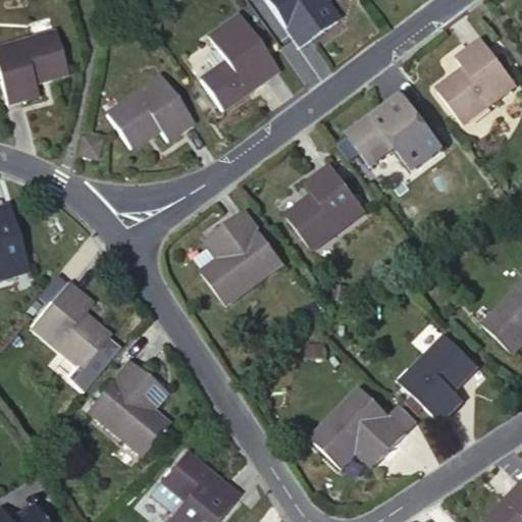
[(313,11),(328,1),(328,0),(263,0),(300,49),(326,31),(313,11)]
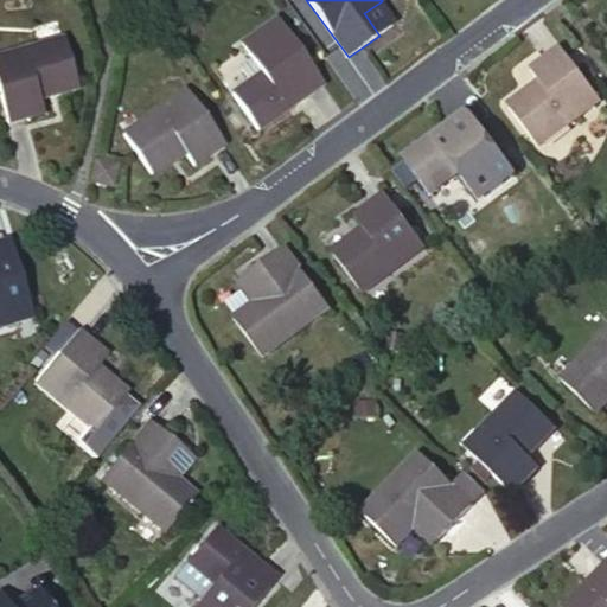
[(382,1),(364,13),(379,36),(397,23),(382,1)]
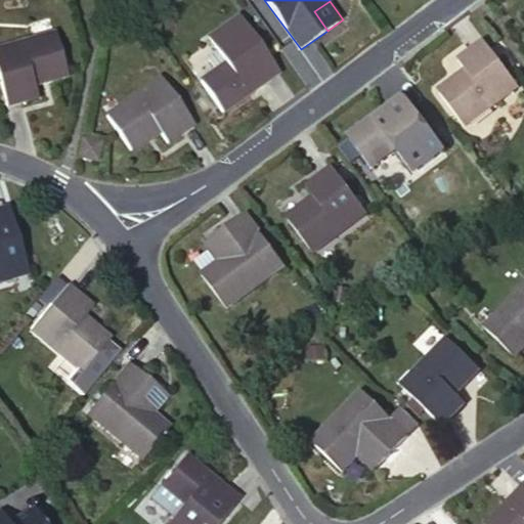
[(225,64),(201,82),(223,114),(250,94),(245,87),(274,66),(239,17),(208,41),(225,64)]
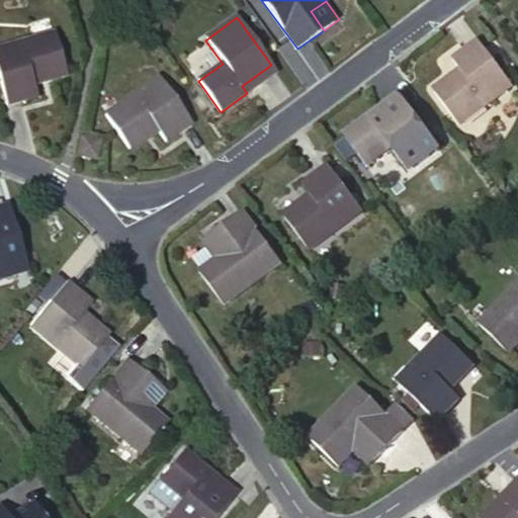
[(34,82),(67,74),(55,33),(0,48),(0,79),(8,106),(38,98),(34,82)]
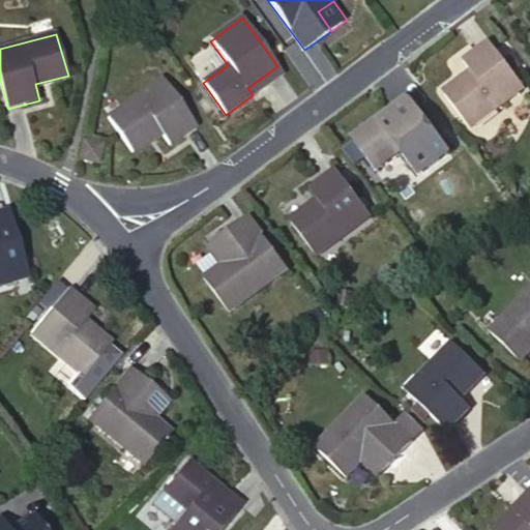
[(525,88),(490,42),(463,62),(472,75),(445,96),(470,129),(525,88)]
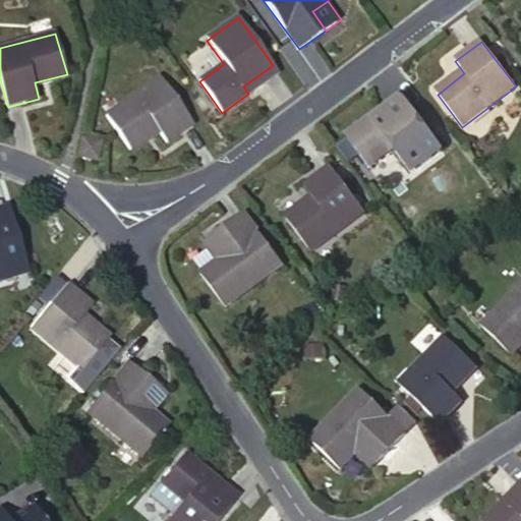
[(278,72),(273,65),(243,87),(248,94),(278,72)]
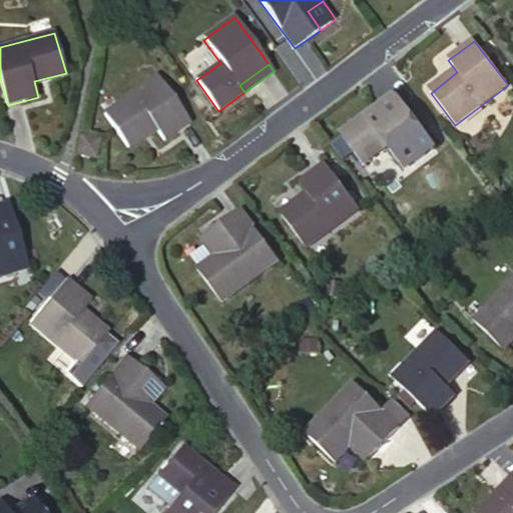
[(164,141),(189,123),(157,77),(104,114),(128,147),(155,129),(164,141)]
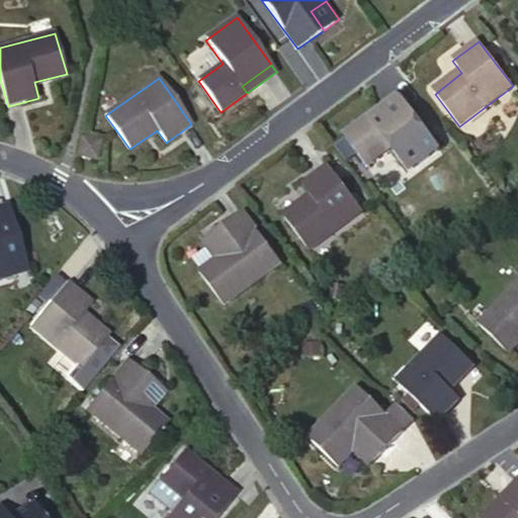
[(376,123),(405,102),(400,95),(370,116),(376,123)]
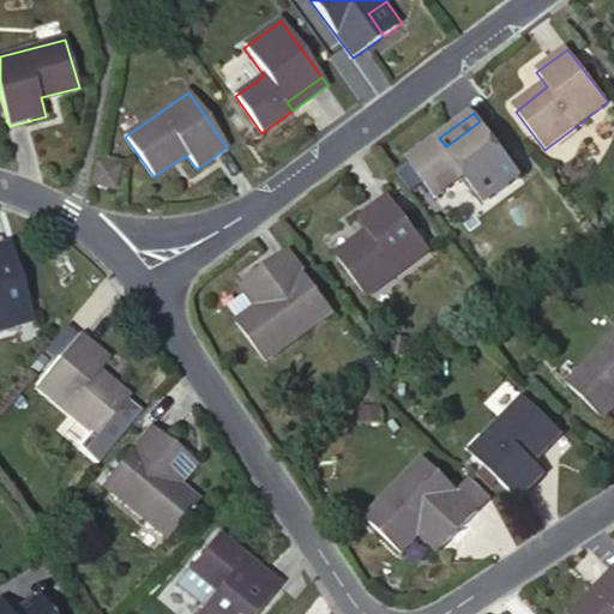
[(522,178),(480,121),(446,146),(439,138),(407,162),(434,197),(463,176),(485,204),(522,178)]
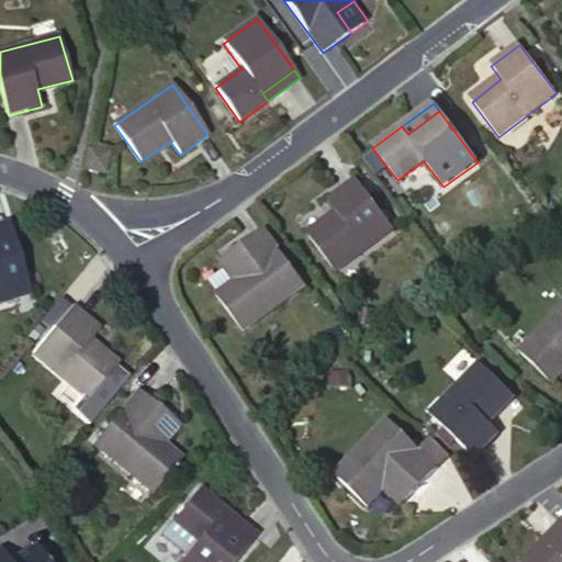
[(90,150),(86,169),(102,173),(107,154),(90,150)]
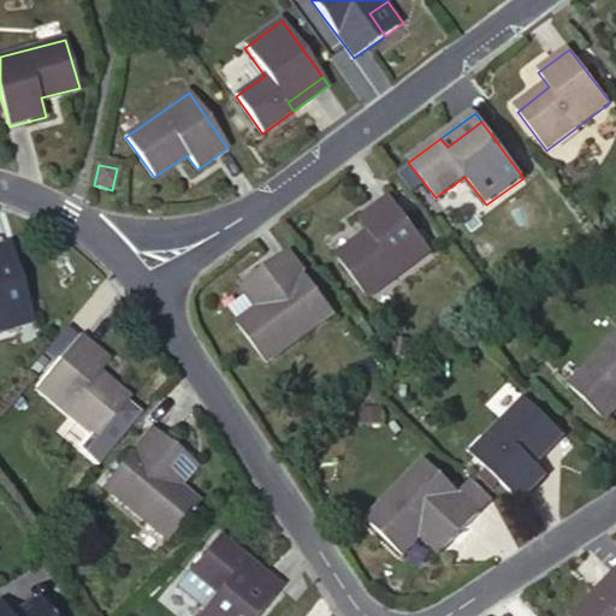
[(369,300),(432,253),(391,199),(360,220),(372,237),(341,260),(369,300)]
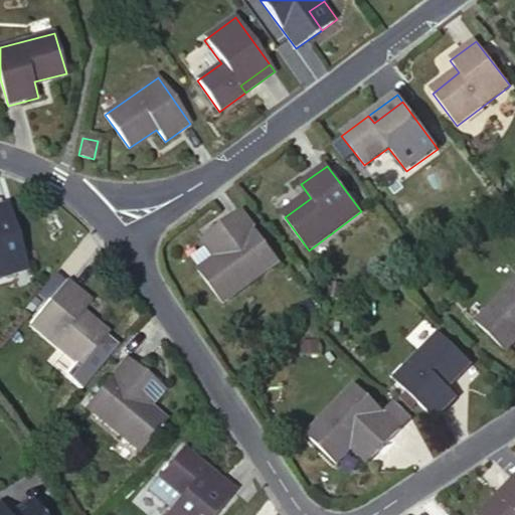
[(0,216),(10,213),(8,205),(0,207),(0,216)]
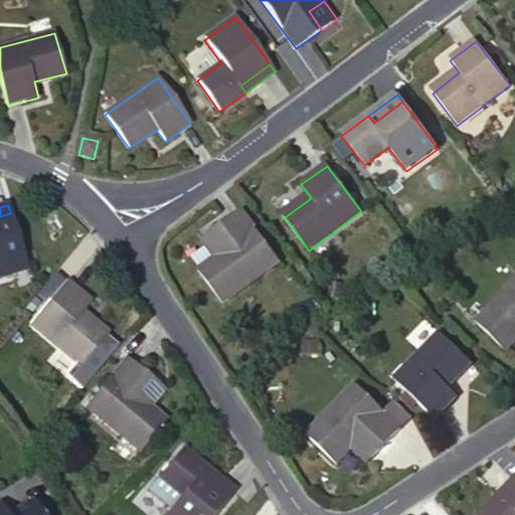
[(243,211),(216,230),(229,249),(215,260),(199,273),(224,305),(282,263),(243,211)]
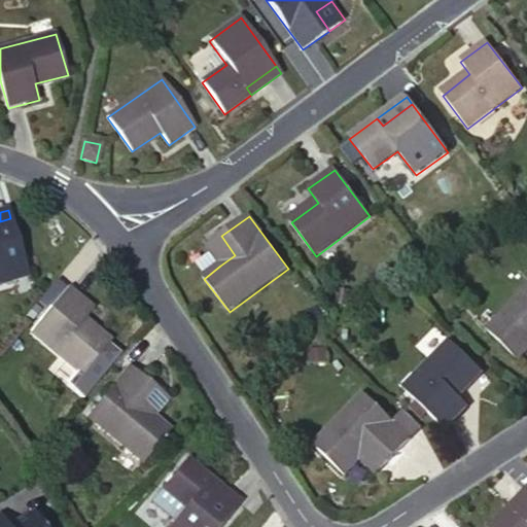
[(0,284),(29,276),(10,218),(0,221),(0,284)]
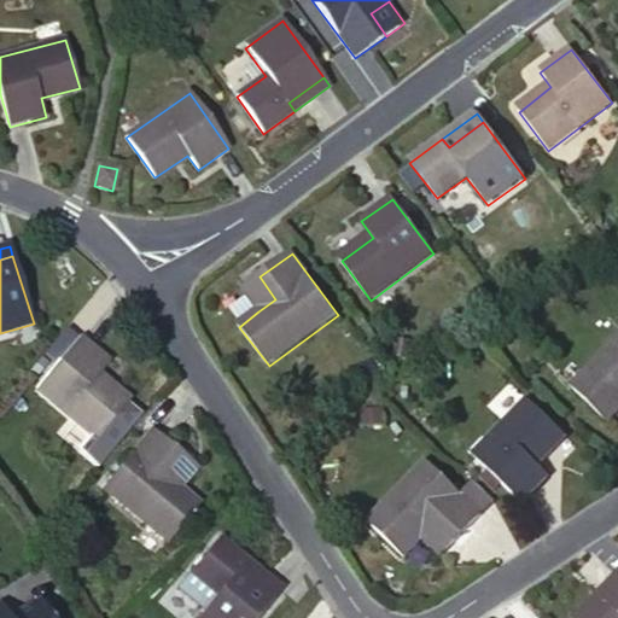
[(275,299),(260,277),(242,289),(258,312),(275,299)]
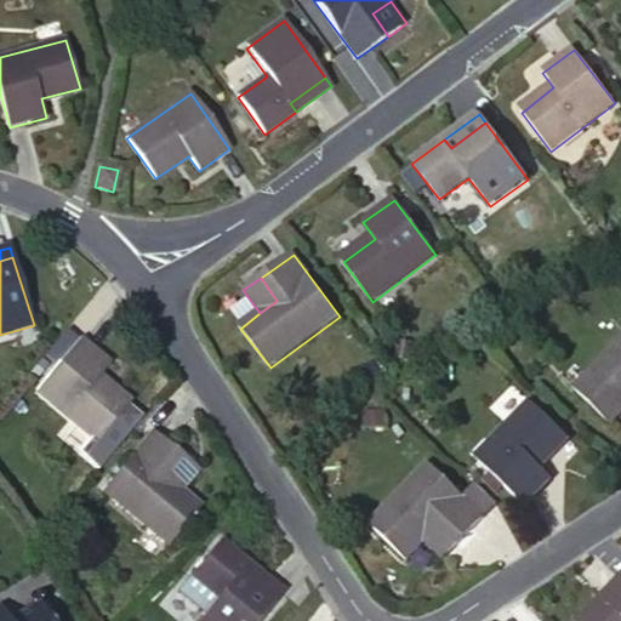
[(109,365),(81,340),(36,392),(96,444),(129,406),(98,379),(109,365)]
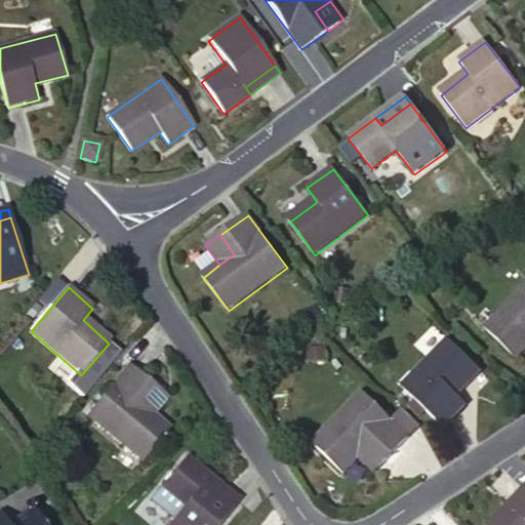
[(524,288),(485,330),(516,358),(524,348),(524,288)]
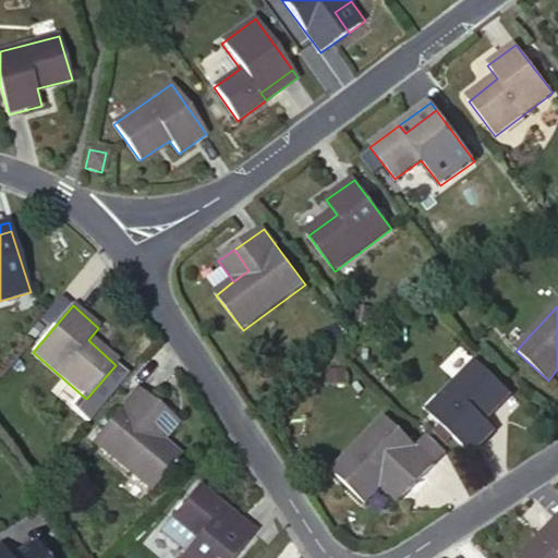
[(508,391),(476,361),(426,411),(471,455),(496,429),(484,417),(508,391)]
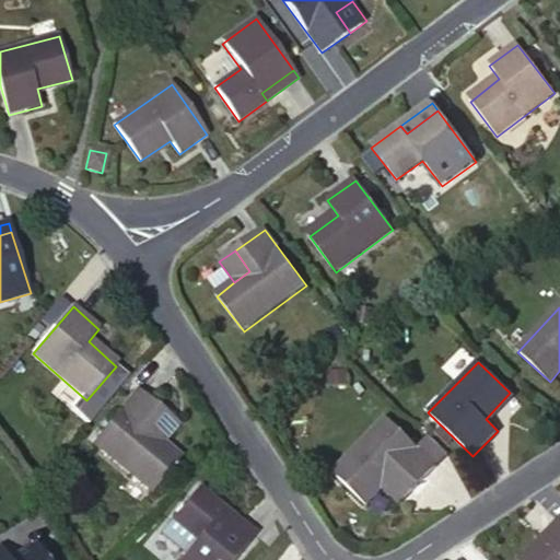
[(151,433),(167,412),(139,391),(95,444),(153,491),(171,469),(175,473),(181,467),(178,463),(182,458),(164,444),(151,433)]
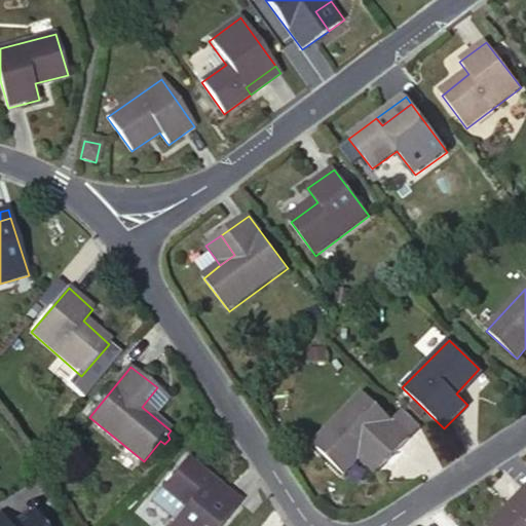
[(171,399),(157,387),(142,407),(154,417),(171,399)]
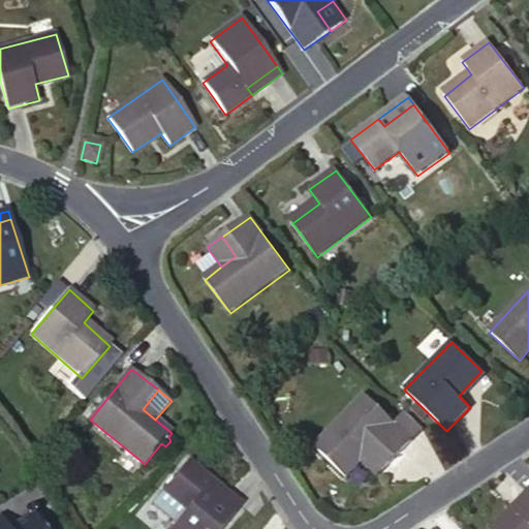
[(372,449),(389,466),(411,441),(366,396),(316,447),(345,476),(359,462),(372,449)]
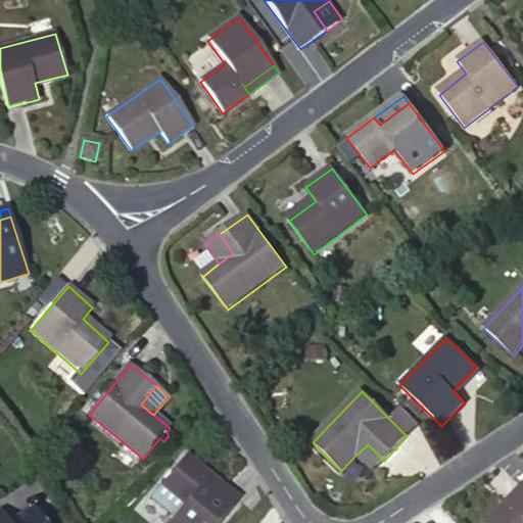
[(368,444),(354,457),(372,473),(384,461),(368,444)]
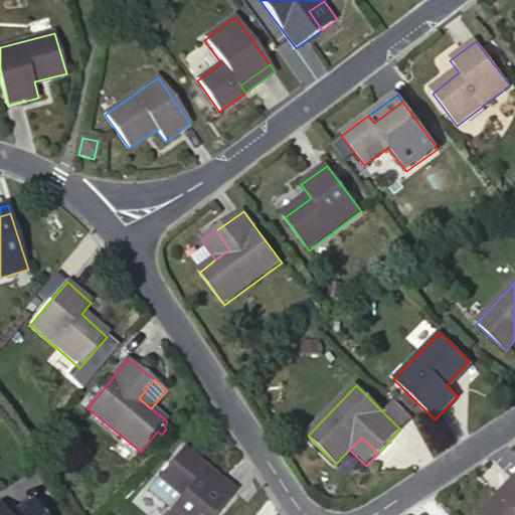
[(216,514),(230,499),(201,476),(207,470),(182,450),(170,465),(167,464),(161,470),(164,472),(158,479),(181,498),(171,510),(167,514),(216,514)]
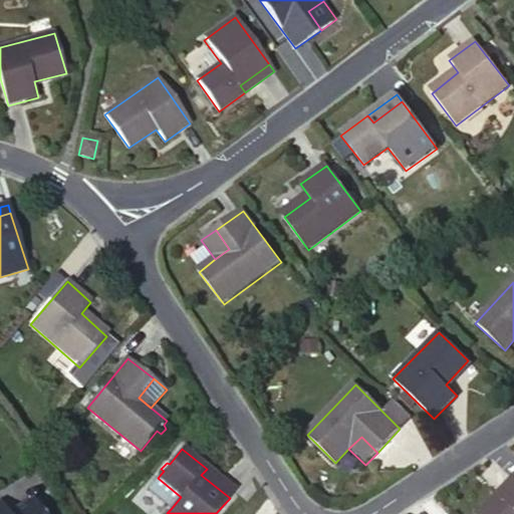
[(201,475),(230,498),(235,491),(207,469),(201,475)]
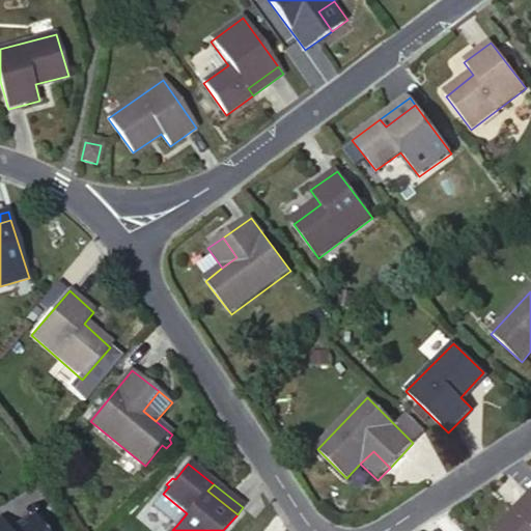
[(530,505),(530,492),(514,510),(521,516),(530,505)]
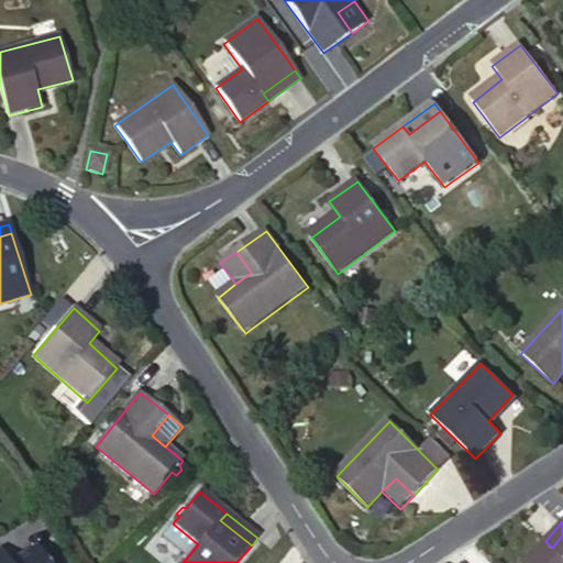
[(162,538),(187,558),(198,544),(173,523),(162,538)]
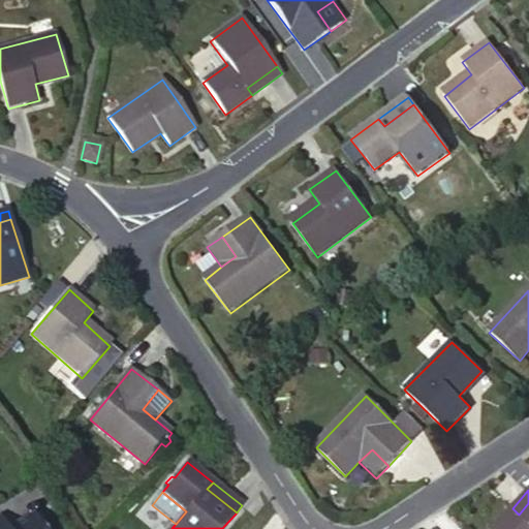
[(528,528),(528,503),(519,515),(512,508),(492,528),(528,528)]
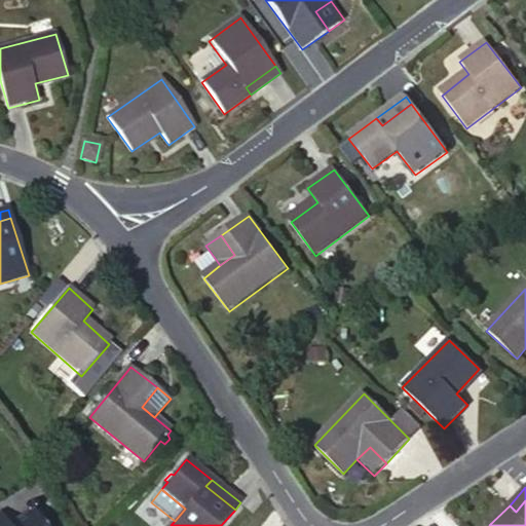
[(0,525),(38,525),(34,517),(16,525),(2,525),(0,521),(0,525)]
